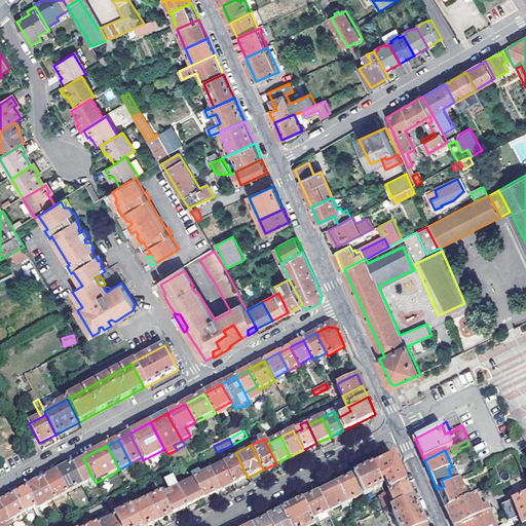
[(514,451),(506,455),(515,477),(523,474),(514,451)]
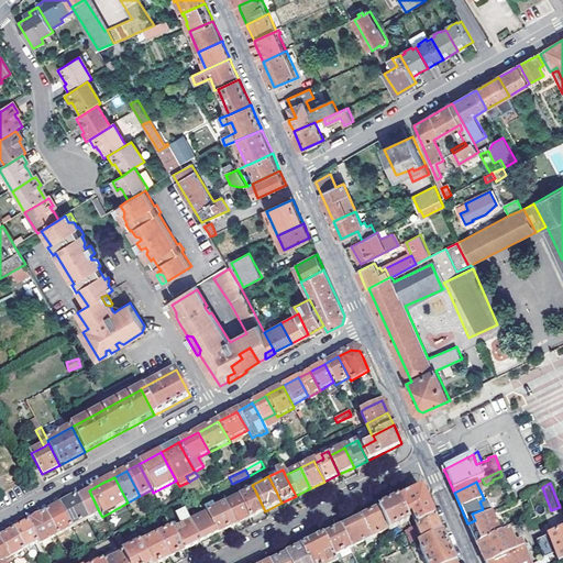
[(421,488),(398,500),(406,517),(410,516),(416,527),(434,517),(421,488)]
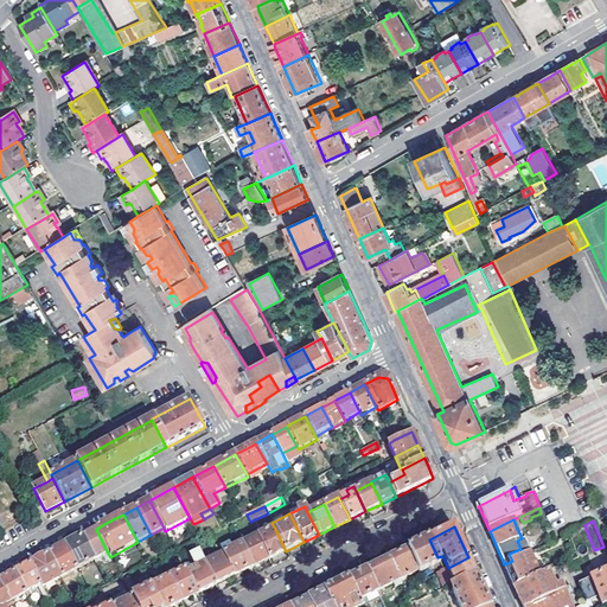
[(93,530),(82,537),(94,562),(108,554),(96,529),(93,530)]
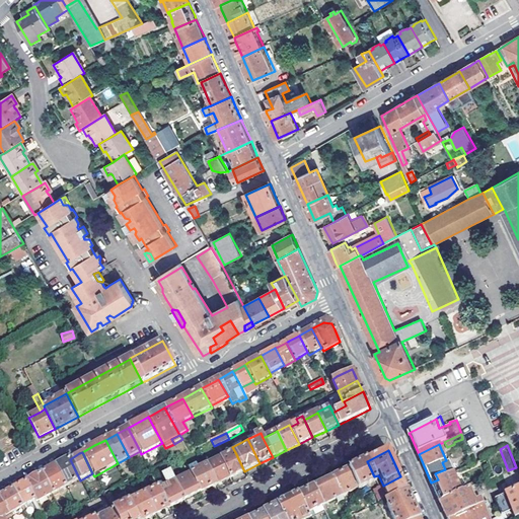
[(221,459),(230,478),(244,471),(235,452),(221,459)]
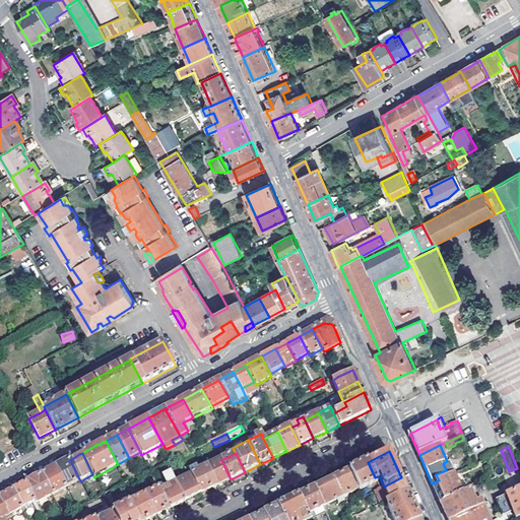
[(57,467),(67,489),(80,481),(70,460),(60,465),(57,467)]
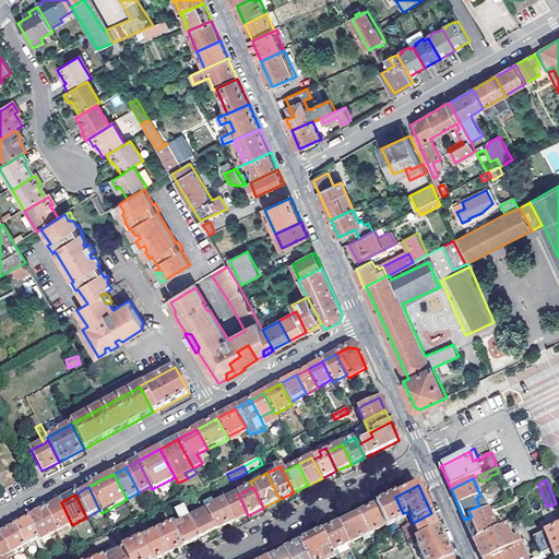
[(238,495),(223,502),(233,522),(248,515),(238,495)]
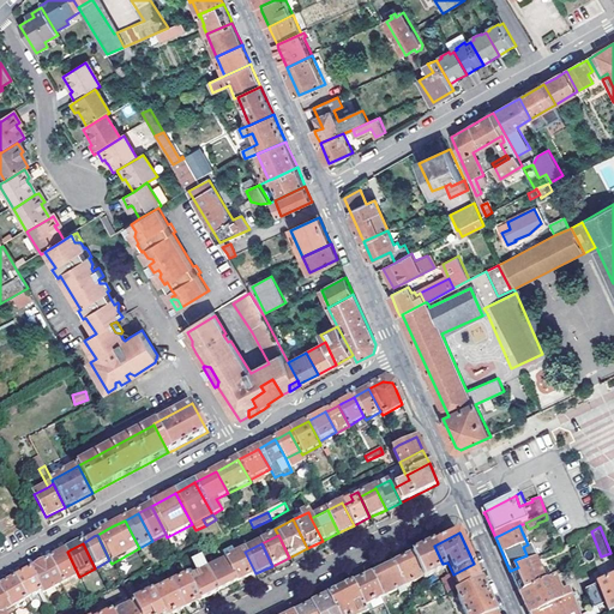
[(413,557),(425,579),(445,569),(443,564),(434,546),(413,557)]
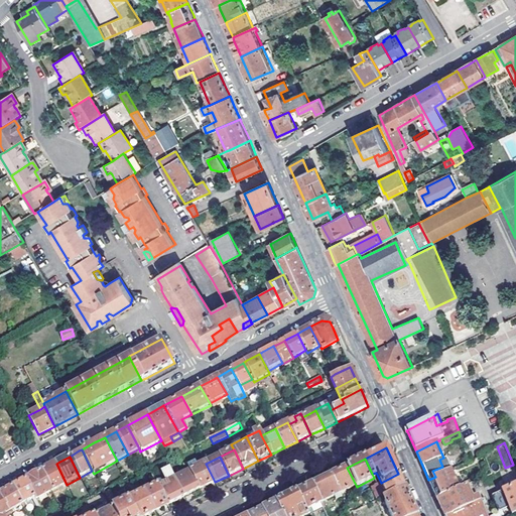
[(189,471),(198,467),(196,462),(187,466),(189,471)]
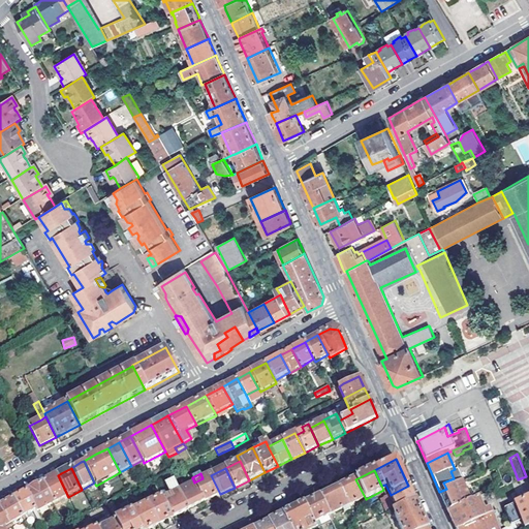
[(54,476),(42,483),(54,505),(68,497),(58,475),(54,476)]
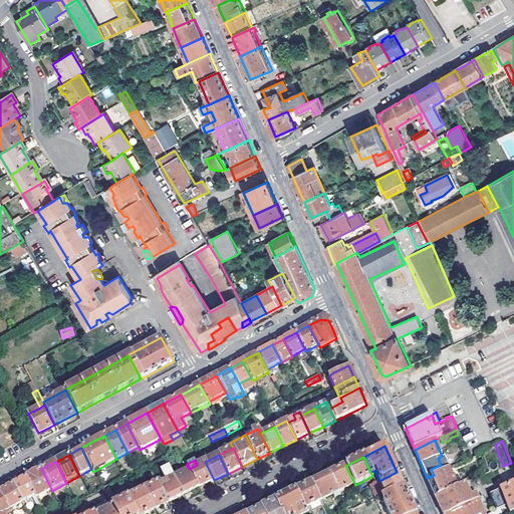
[(189,469),(199,488),(214,480),(205,462),(197,465),(189,469)]
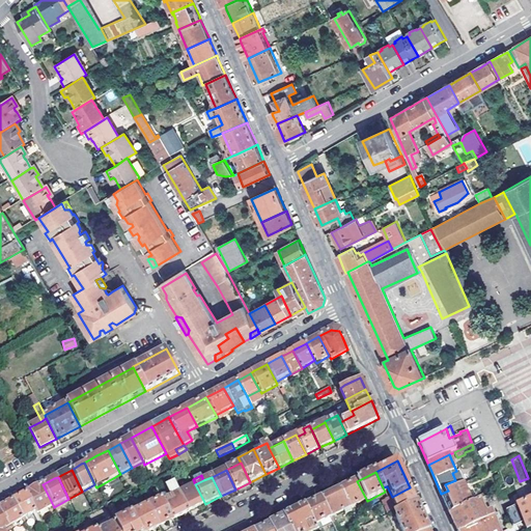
[(445,484),(448,491),(460,483),(458,478),(455,480),(445,484)]
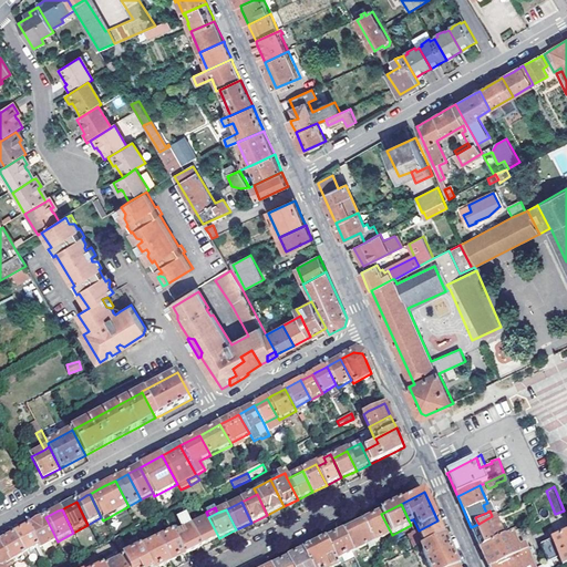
[(381,514),(363,522),(374,544),(392,535),(381,514)]
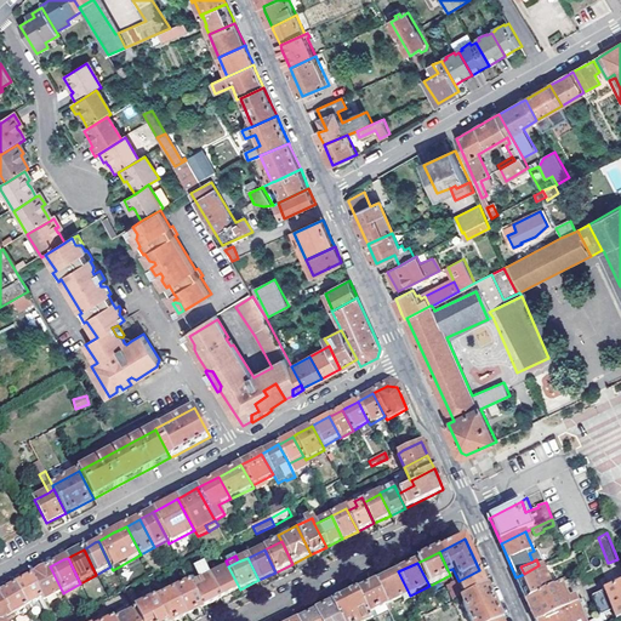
[(221,599),(210,576),(204,564),(198,568),(198,573),(201,580),(191,586),(201,609),(221,599)]
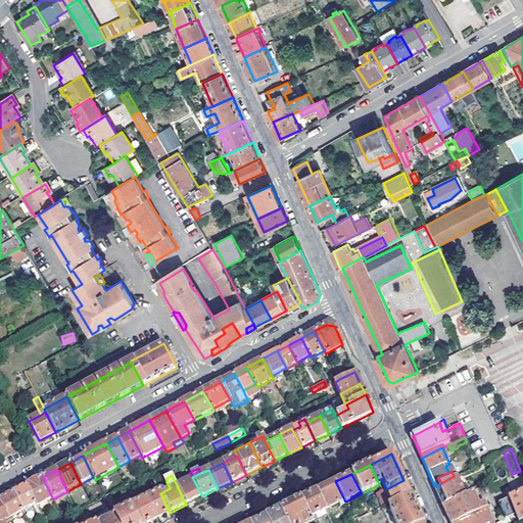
[(443,505),(466,495),(457,475),(454,476),(441,483),(434,486),(436,489),(443,505)]
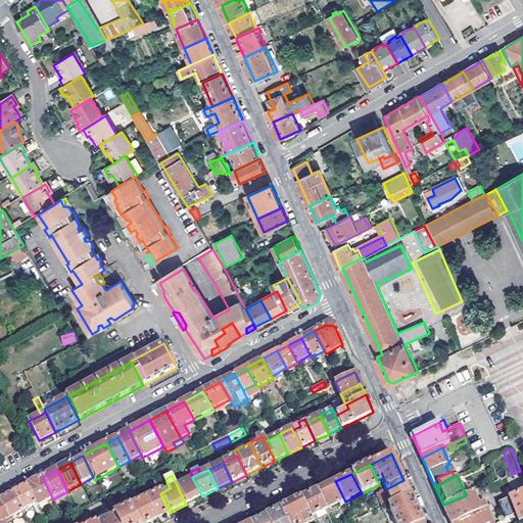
[(26,486),(36,505),(37,508),(53,500),(42,477),(29,484),(26,486)]
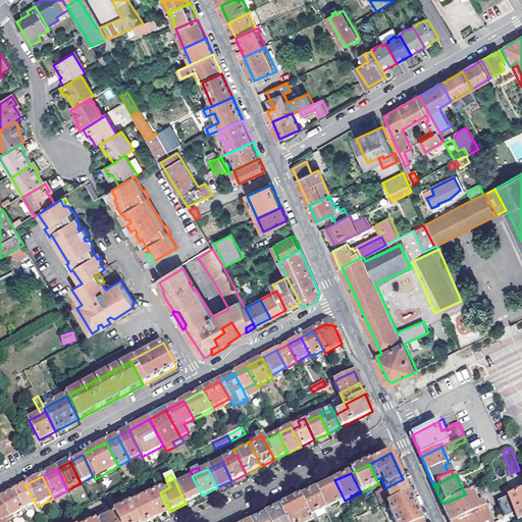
[(192,476),(176,484),(186,504),(202,496),(192,476)]
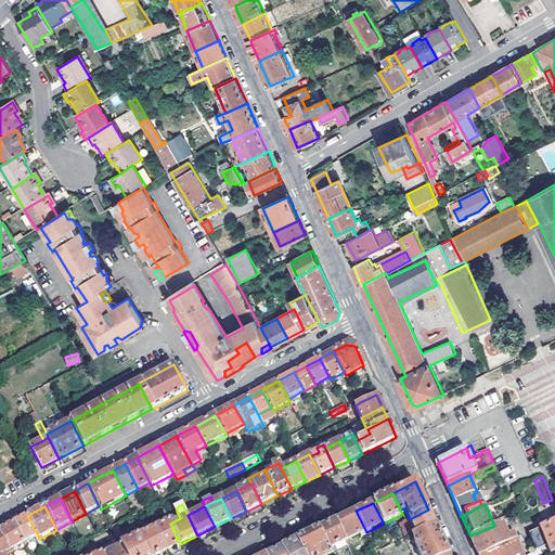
[(428,510),(410,519),(407,521),(402,523),(404,526),(412,524),(417,533),(435,526),(434,523),(428,510)]
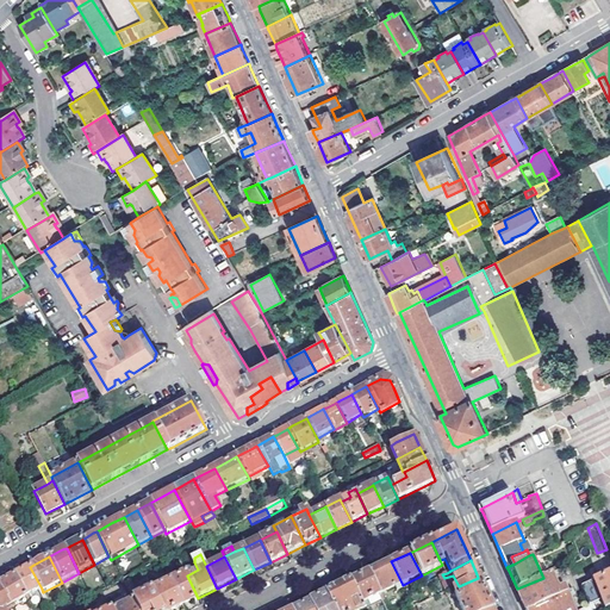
[(391,561),(368,573),(379,595),(380,596),(403,585),(391,561)]
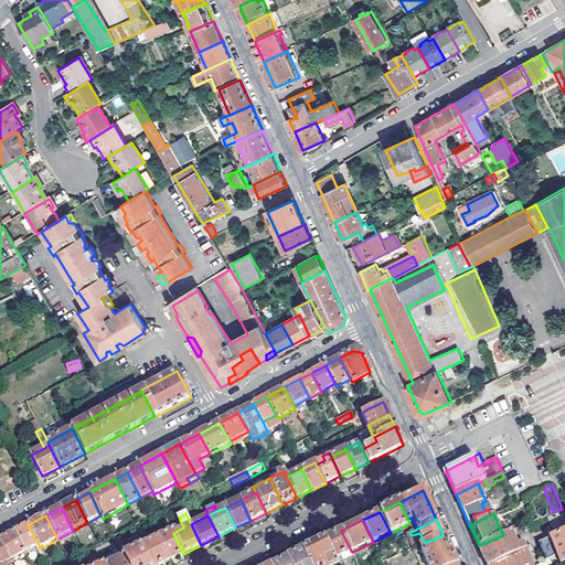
[(17,532),(13,533),(24,553),(27,556),(30,554),(28,551),(39,545),(28,525),(17,532)]
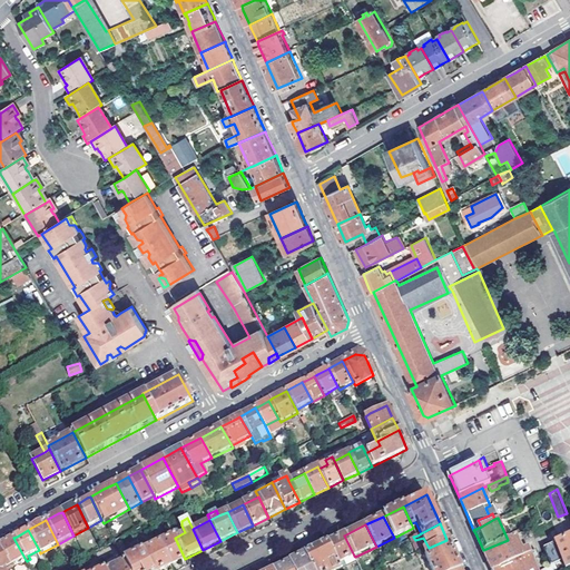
[(484,553),(491,569),(494,569),(530,554),(521,534),(508,541),(508,540),(483,550),(484,553)]
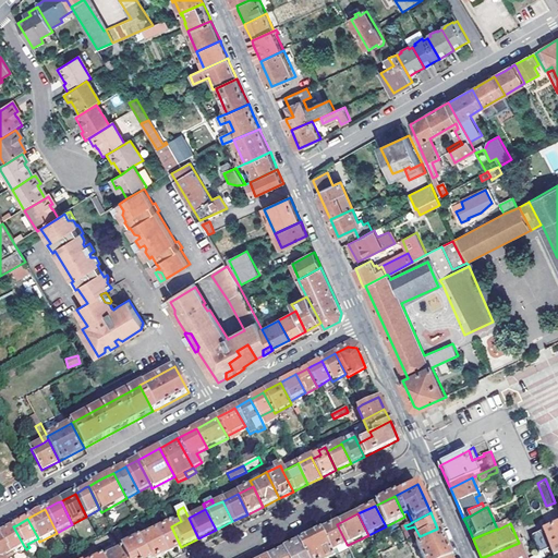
[(319,533),(329,553),(347,544),(337,524),(319,533)]
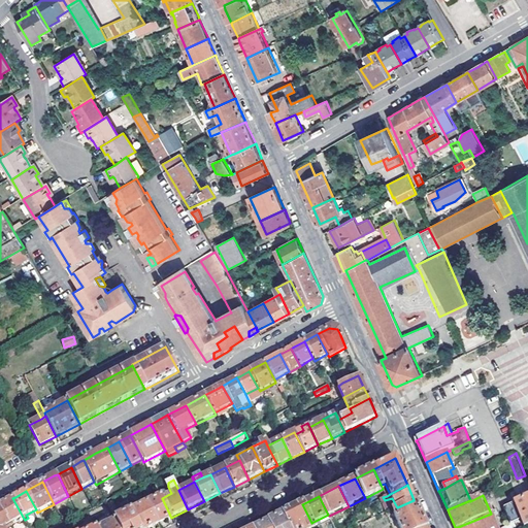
[(527,525),(527,496),(503,508),(512,525),(522,521),(525,527),(527,525)]
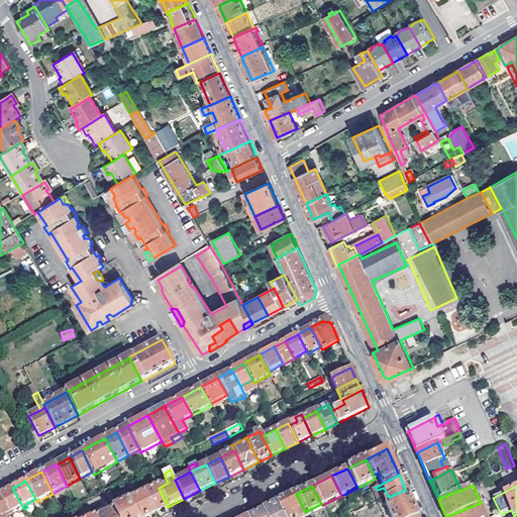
[(158,487),(144,493),(154,514),(168,507),(159,488),(158,487)]
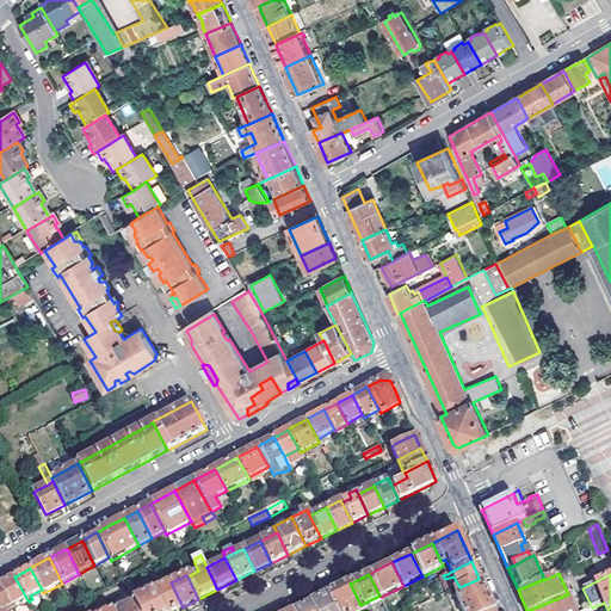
[(0,584),(0,587),(13,610),(17,608),(16,604),(26,598),(14,576),(2,584),(0,584)]
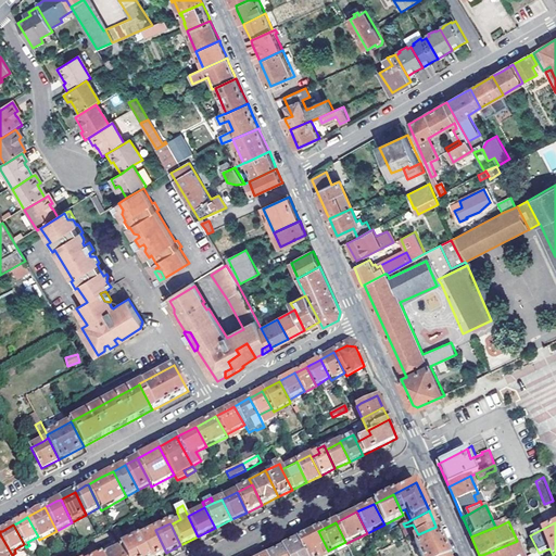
[(418,534),(414,536),(421,555),(446,555),(449,555),(442,540),(436,527),(418,534)]
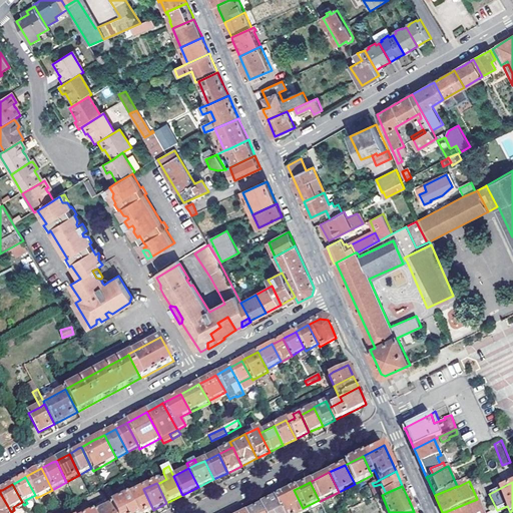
[(127,497),(135,512),(145,512),(153,510),(143,489),(127,497)]
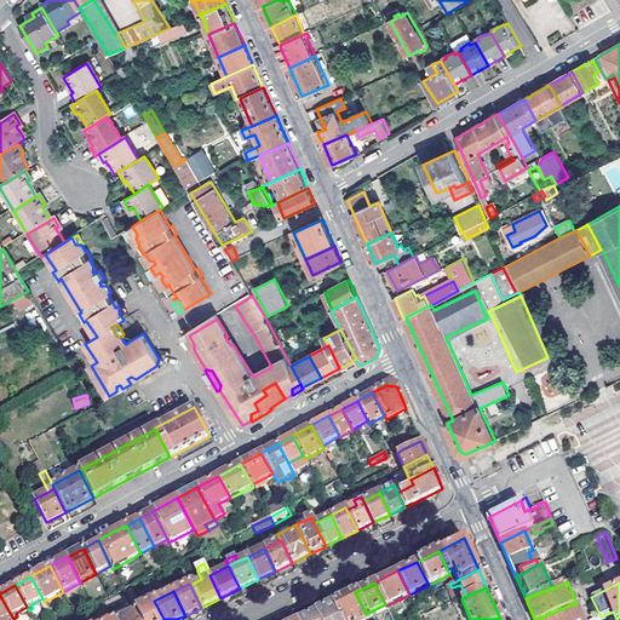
[(355,592),(332,604),(339,619),(369,619),(366,614),(355,592)]
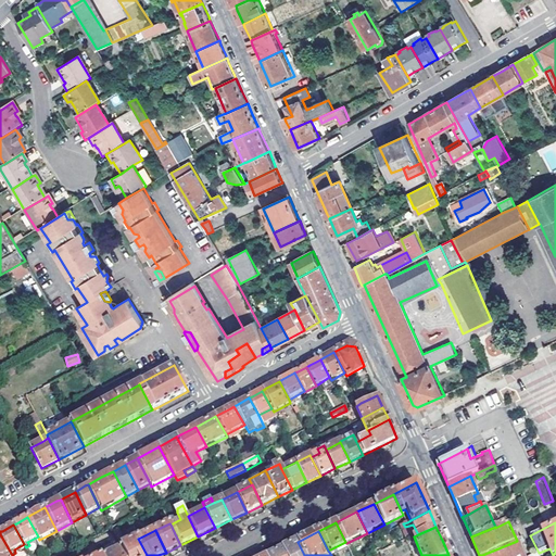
[(350,550),(370,539),(367,533),(346,543),(349,547),(350,550)]
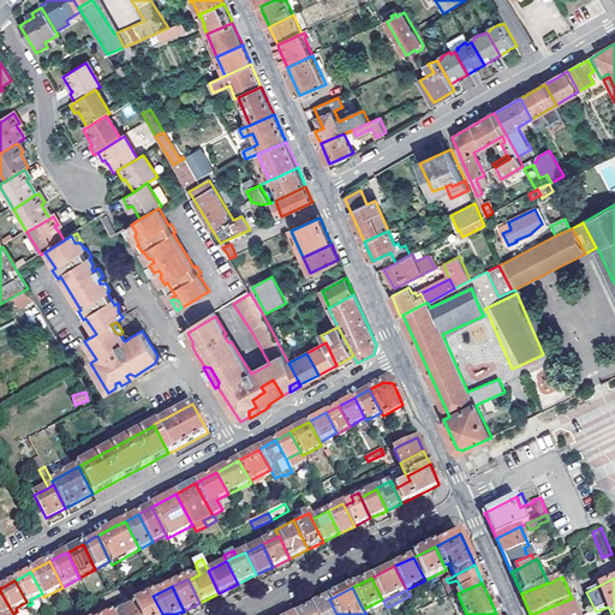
[(0,614),(4,614),(7,613),(7,614),(10,614),(13,614),(0,591),(0,614)]
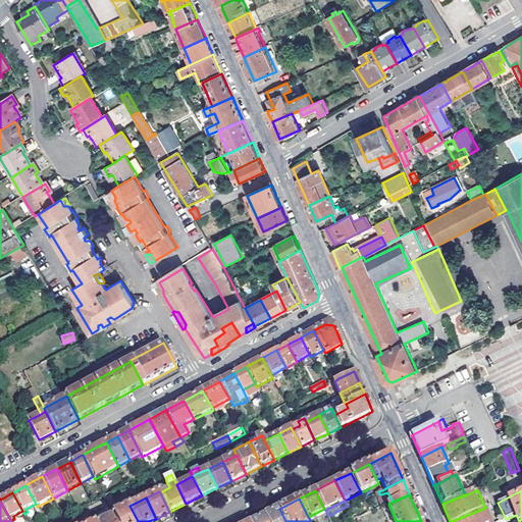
[(114,514),(116,518),(117,521),(138,521),(129,506),(114,514)]
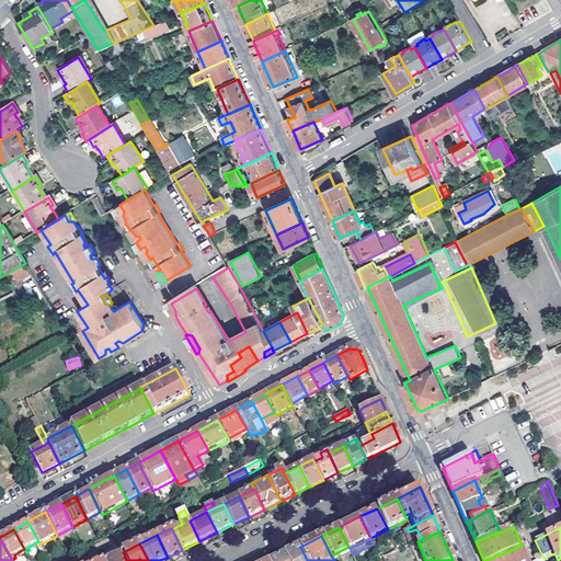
[(528,560),(522,546),(487,560),(528,560)]
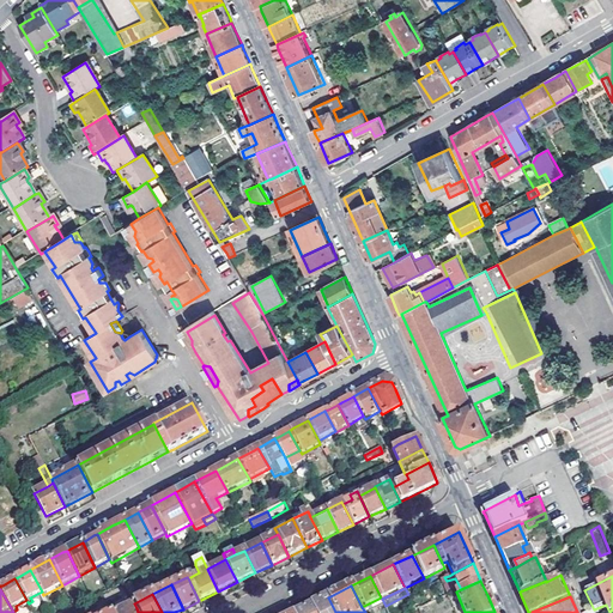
[(311,605),(315,612),(335,612),(328,598),(311,605)]
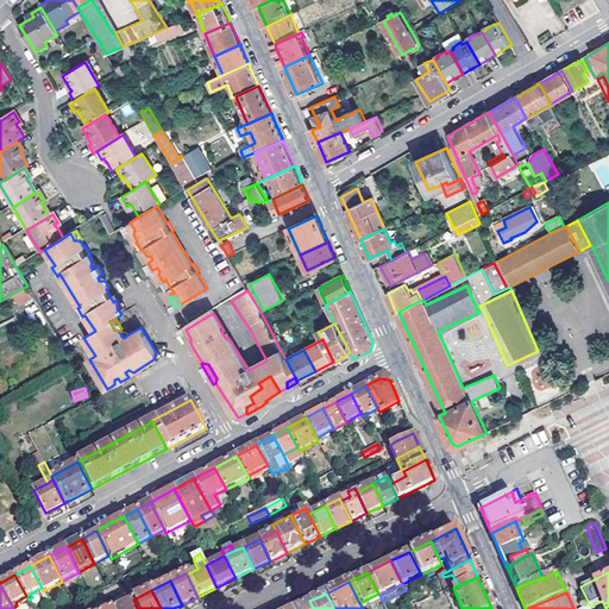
[(363,608),(382,600),(380,595),(378,594),(359,603),(363,608)]
